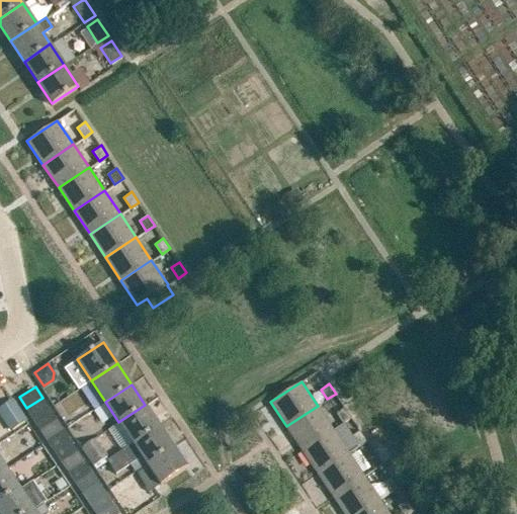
[(33,418),(50,408),(42,398),(26,408),(33,418)]
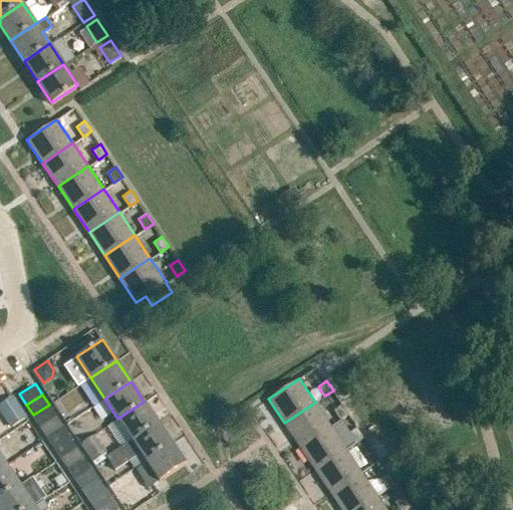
[(11,396),(0,402),(0,405),(12,424),(24,417),(11,396)]
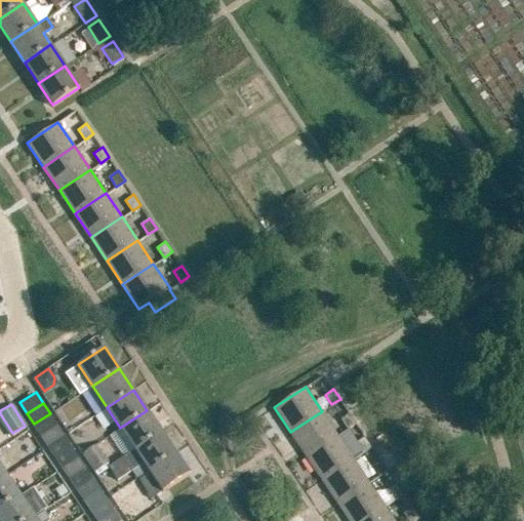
[(134,449),(161,432),(147,410),(120,428),(134,449)]
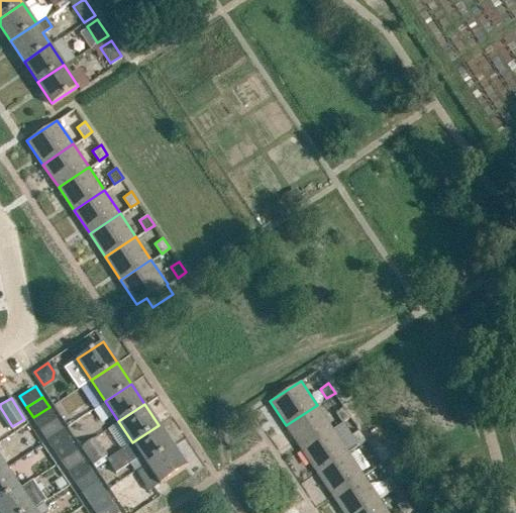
[(302,448),(332,428),(317,405),(286,425),(302,448)]
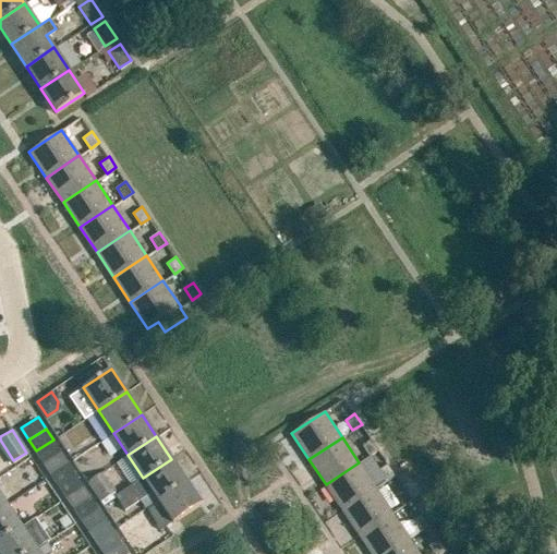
[(370,456),(378,449),(371,438),(362,444),(370,456)]
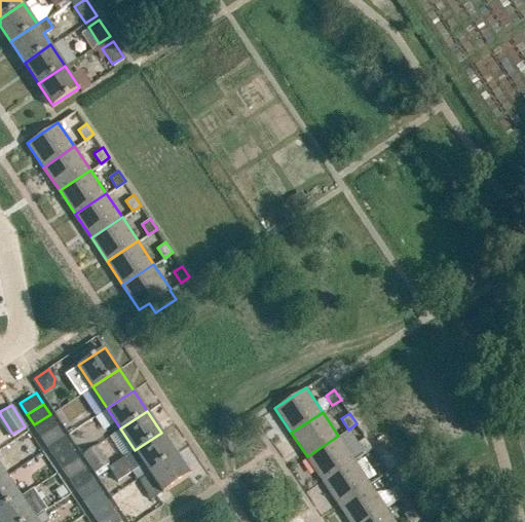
[(40,436),(57,424),(50,414),(34,424),(40,436)]
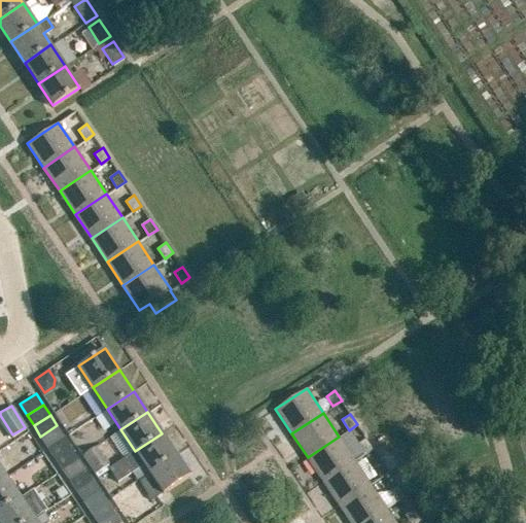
[(47,447),(64,437),(57,425),(40,437),(47,447)]
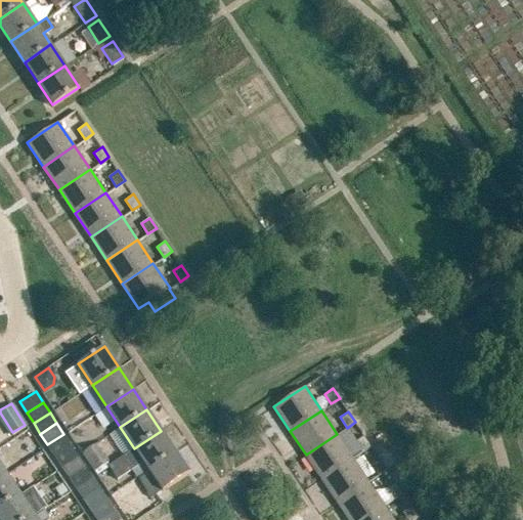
[(147,469),(174,451),(161,431),(134,448),(112,463),(109,465),(117,478),(142,462),(147,469)]
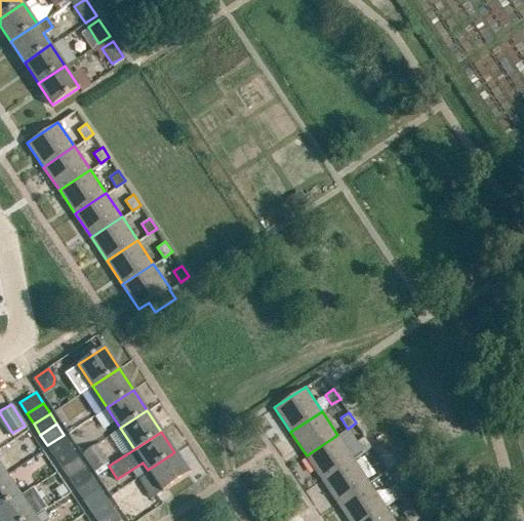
[(54,456),(71,445),(64,435),(47,445),(54,456)]
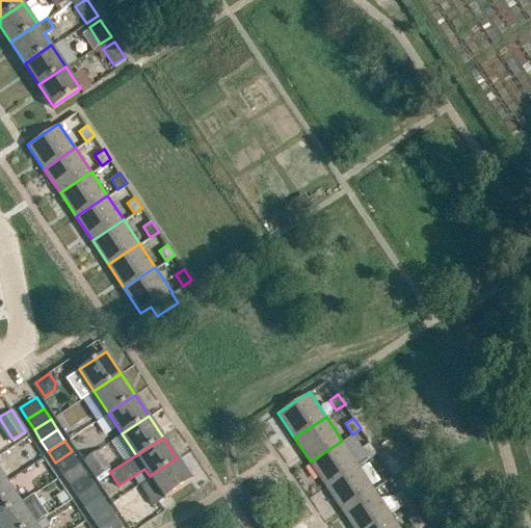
[(326,485),(357,465),(342,441),(311,462),(326,485)]
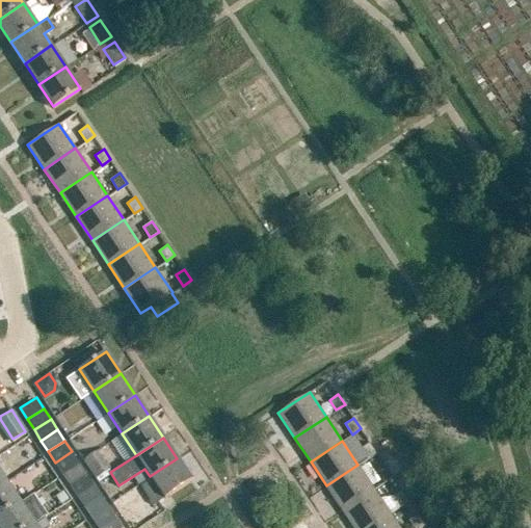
[(368,457),(376,452),(369,441),(361,447),(368,457)]
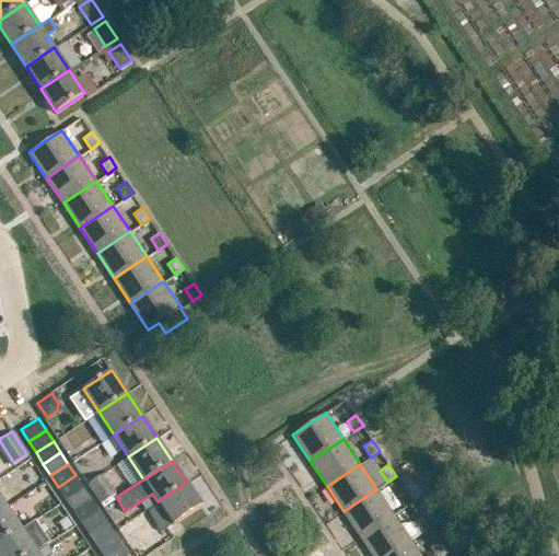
[(116,497),(119,495),(107,475),(105,472),(89,483),(103,506),(116,497)]
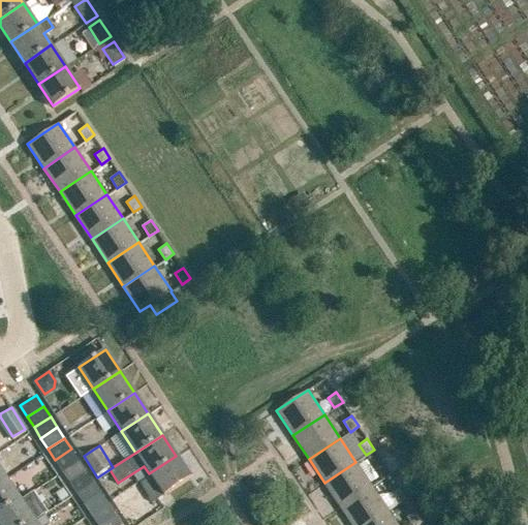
[(62,470),(79,459),(71,449),(55,460),(62,470)]
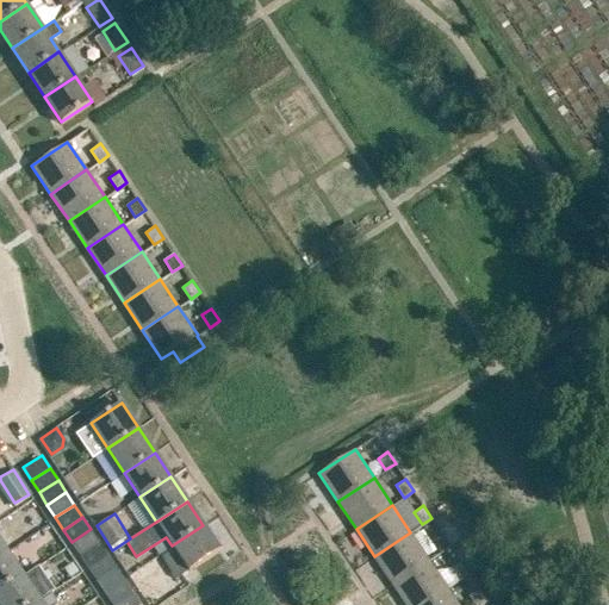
[(219,550),(203,525),(172,546),(188,571),(219,550)]
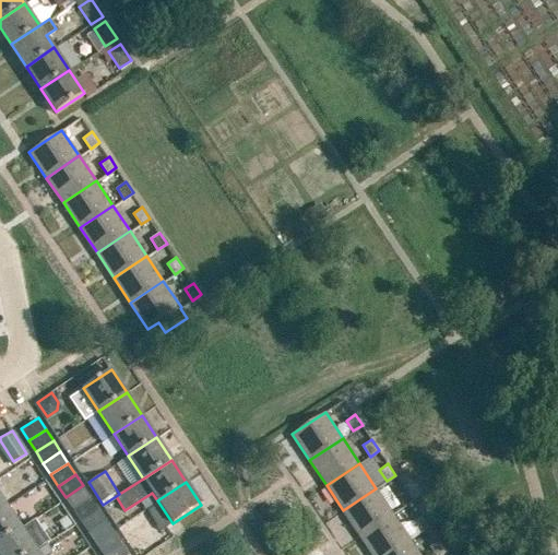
[(73,508),(91,497),(83,485),(66,497),(73,508)]
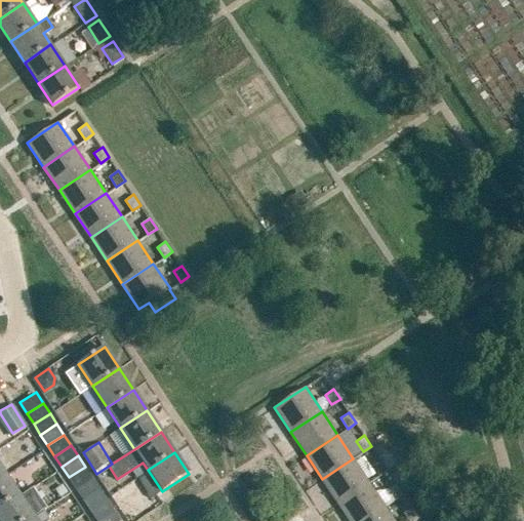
[(337,503),(368,482),(353,458),(322,479),(337,503)]
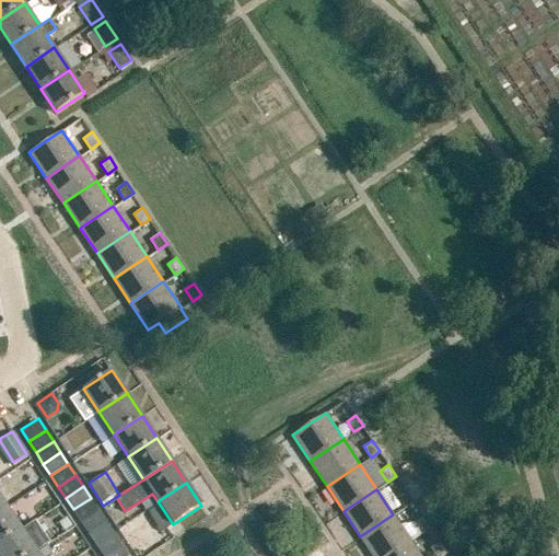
[(404,507),(412,501),(406,490),(397,496),(404,507)]
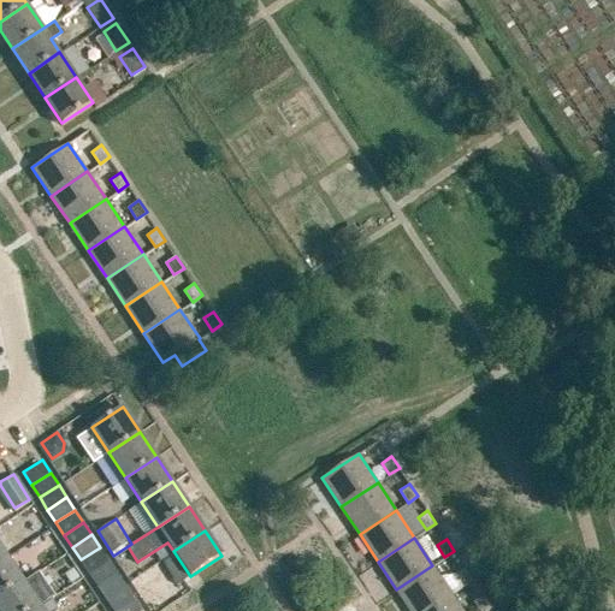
[(89,573),(108,559),(100,547),(81,559),(89,573)]
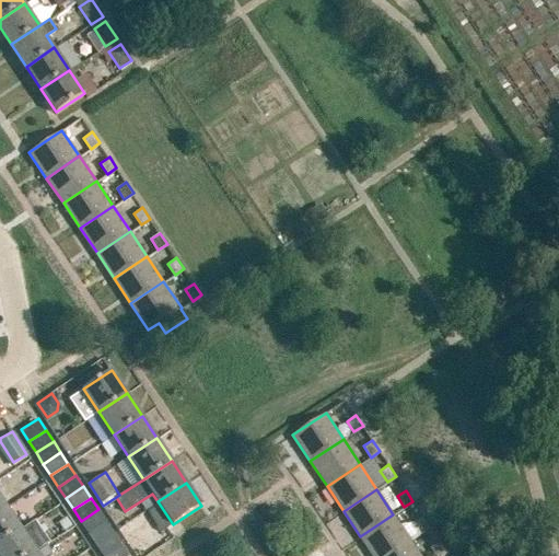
[(0,541),(21,528),(6,506),(0,509),(0,541)]
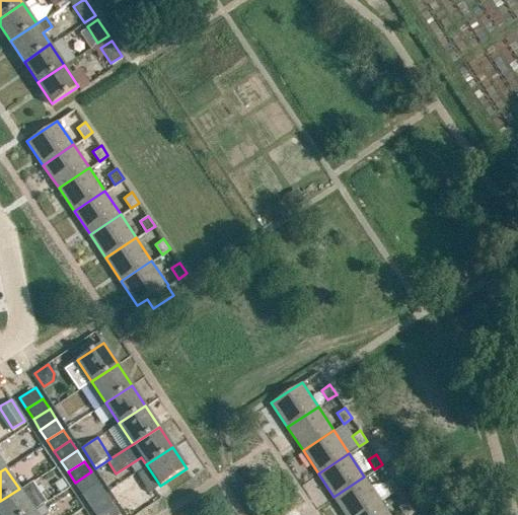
[(81,493),(97,483),(91,471),(75,483),(81,493)]
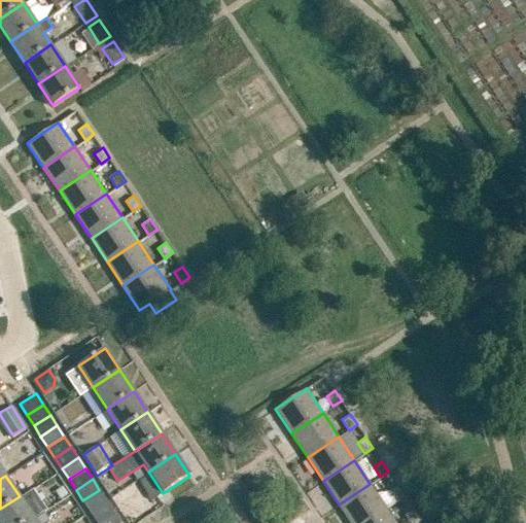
[(370,484),(339,504),(351,522),(361,522),(386,507),(370,484)]
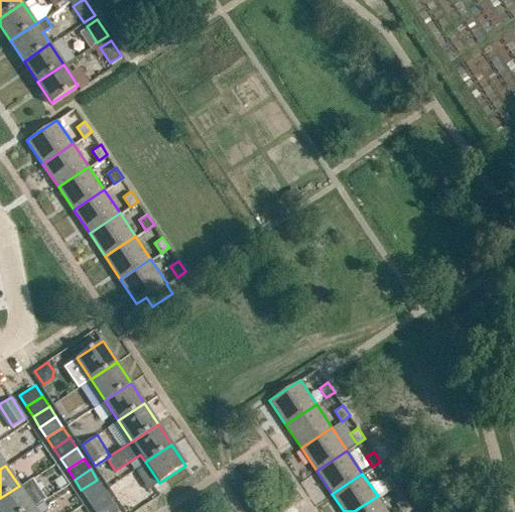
[(388,490),(396,485),(389,475),(381,480),(388,490)]
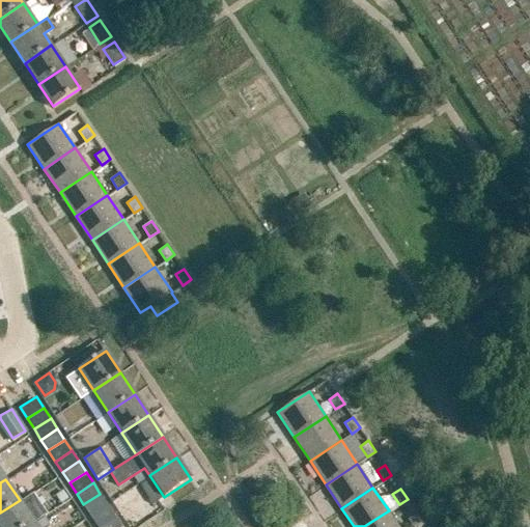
[(0,526),(24,526),(44,515),(47,512),(32,492),(20,500),(0,512),(0,526)]
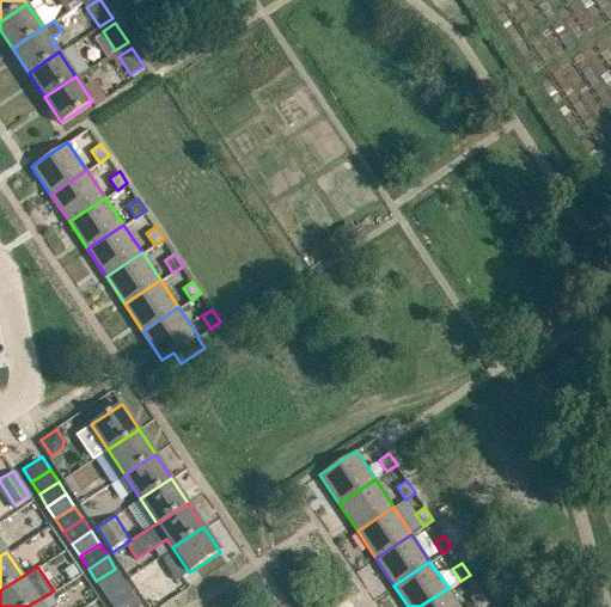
[(104,594),(123,581),(115,569),(96,581),(104,594)]
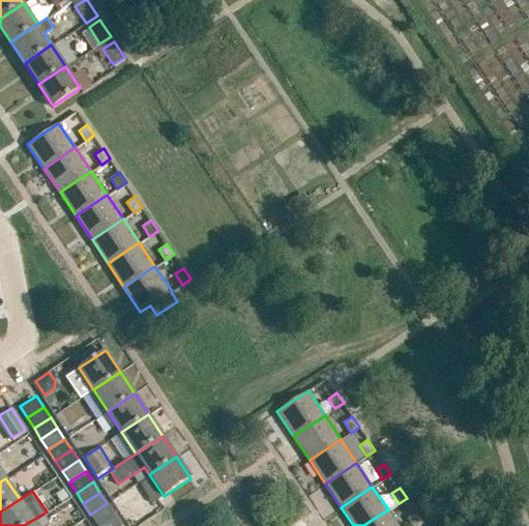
[(97,525),(114,514),(107,503),(90,515),(97,525)]
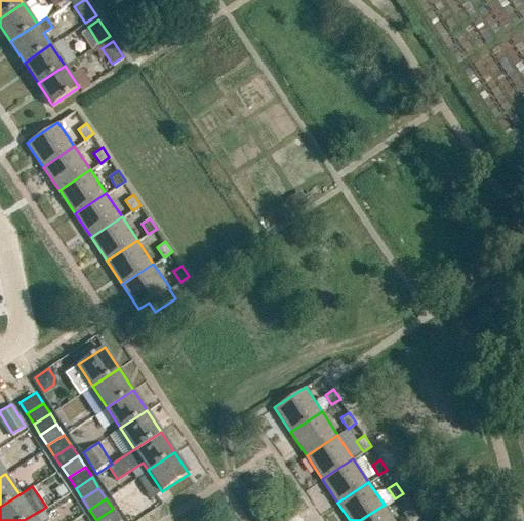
[(394,520),(385,505),(360,520),(394,520)]
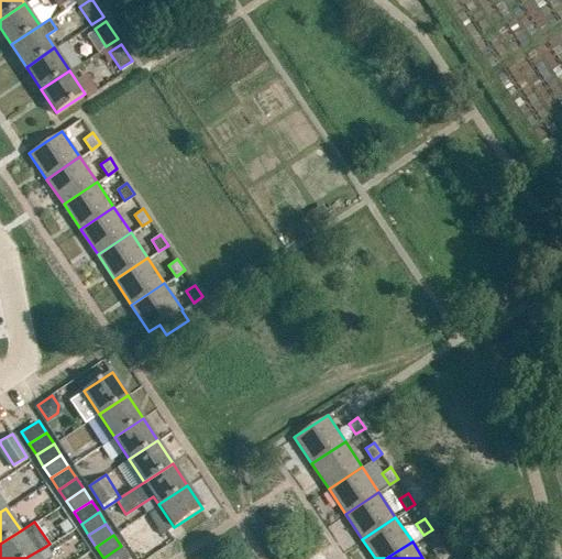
[(441,558),(449,555),(442,544),(432,549),(439,558),(441,558)]
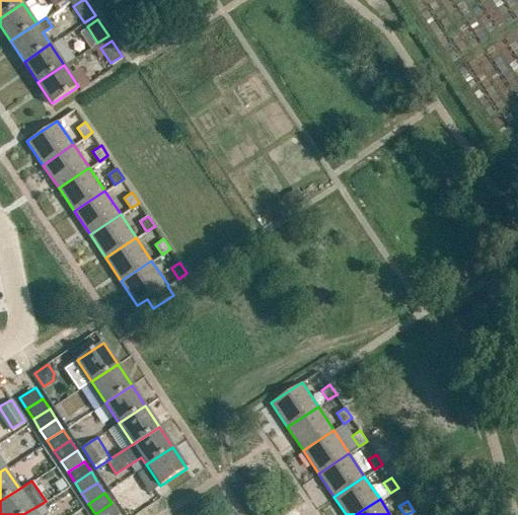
[(23,514),(43,514),(49,512),(43,503),(23,514)]
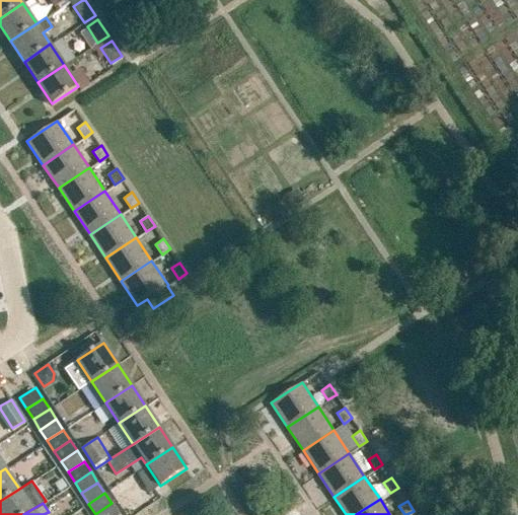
[(112,503),(95,514),(117,514),(119,514),(112,503)]
